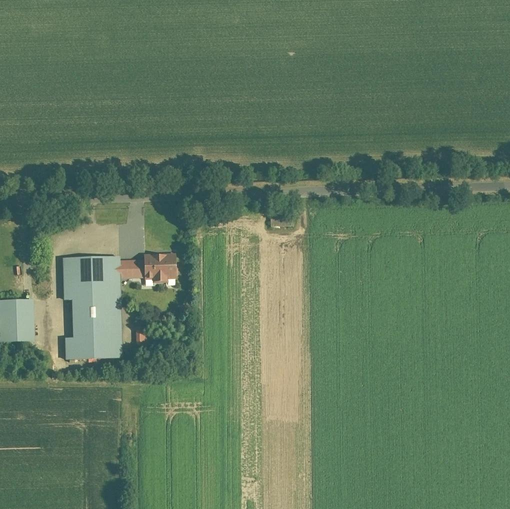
[(165,276),(175,275),(174,253),(143,254),(143,259),(144,274),(144,276),(152,276),(152,280),(165,280),(165,276)]
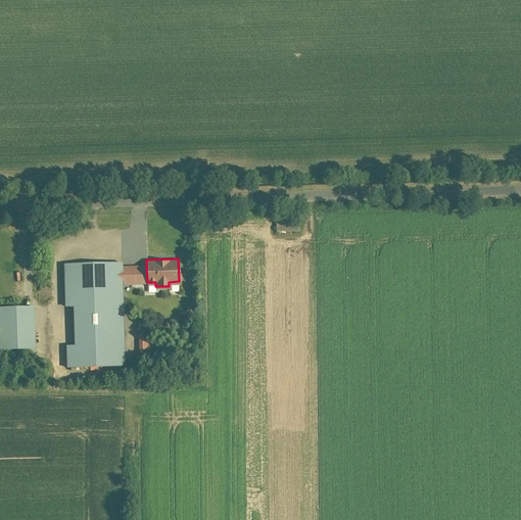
[(122,261),(63,263),(65,304),(73,304),(75,342),(66,342),(66,363),(125,362),(123,281),(122,266),(122,261)]
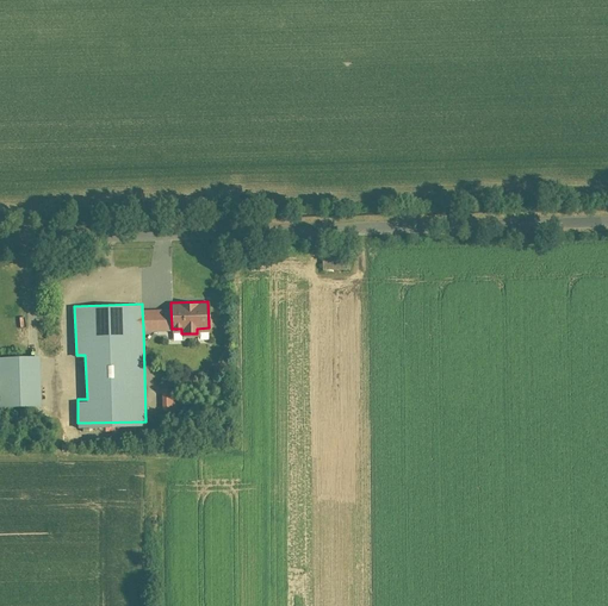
[(142,310),(143,328),(172,326),(171,308),(142,310)]
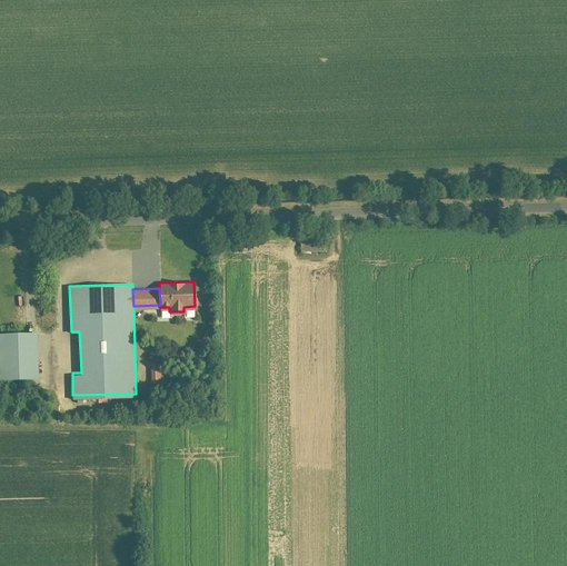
[(33,333),(0,334),(0,378),(35,377),(33,333)]
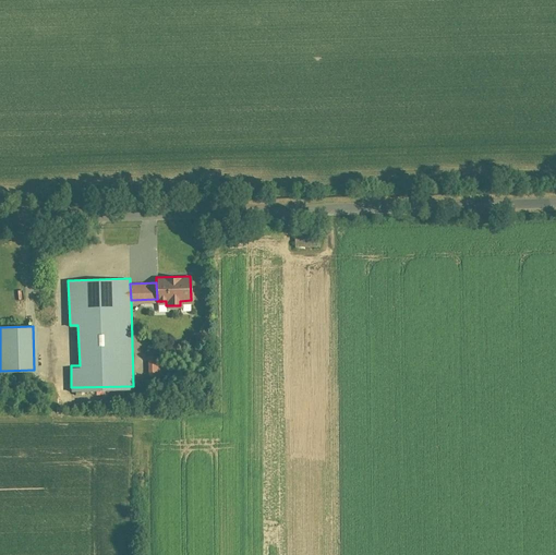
[(164,353),(148,353),(149,373),(165,373),(164,353)]
